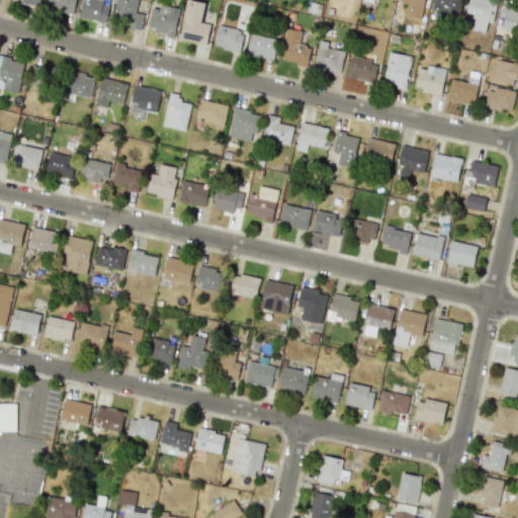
[(47,0),(47,10),(73,13),(74,0),(47,0)]
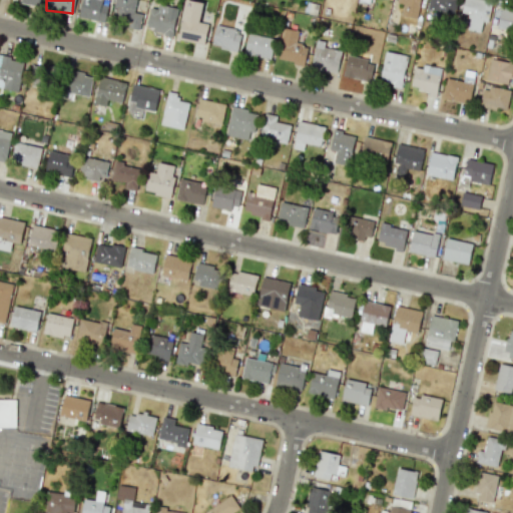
[(98,0),(80,0),(78,18),(104,21),(107,1),(98,0)]
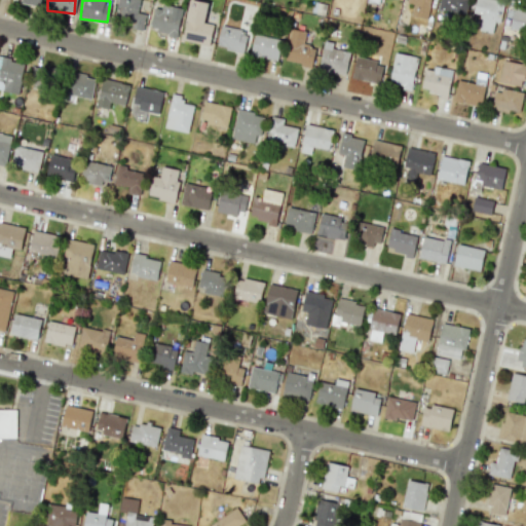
[(145,13),(137,12),(139,0),(117,0),(114,23),(142,28),(145,13)]
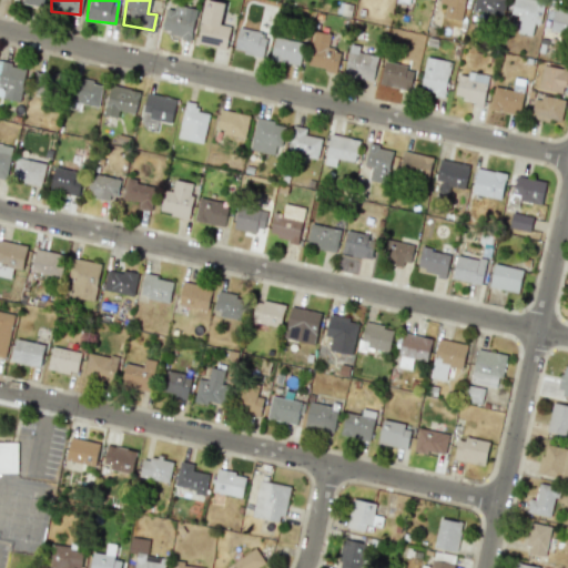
[(203,0),(196,44),(226,49),(230,27),(220,26),(223,2),(210,0),(203,0)]
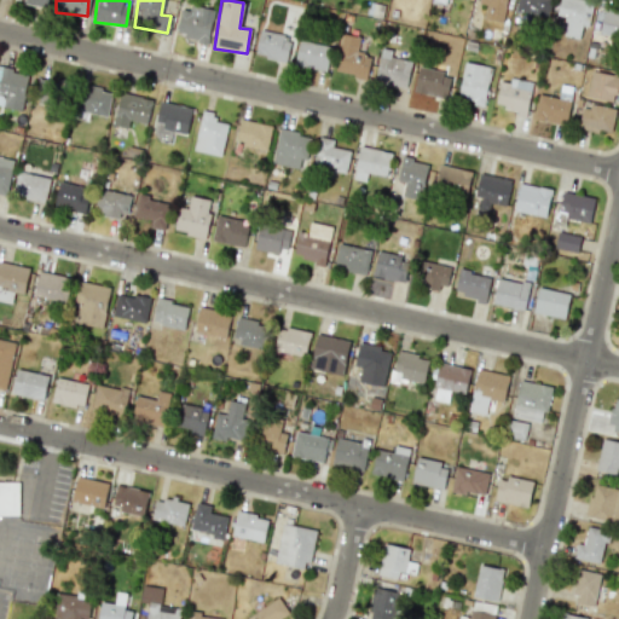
[(479,0),(479,4),(486,5),(482,19),(502,22),(505,0),(479,0)]
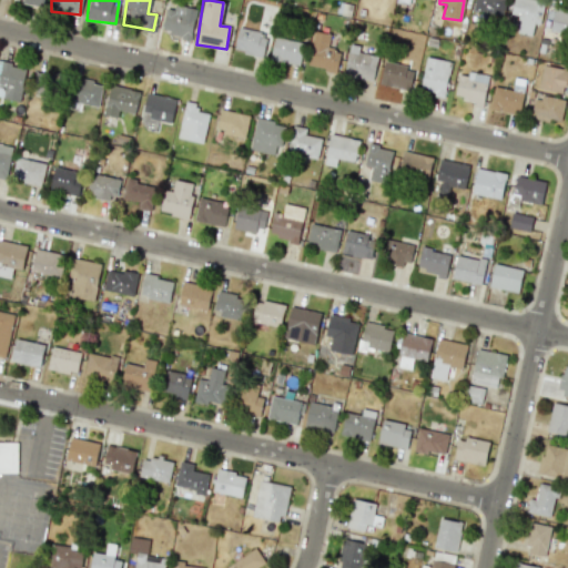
[(506,0),(474,0),(473,10),(504,16),(506,0)]
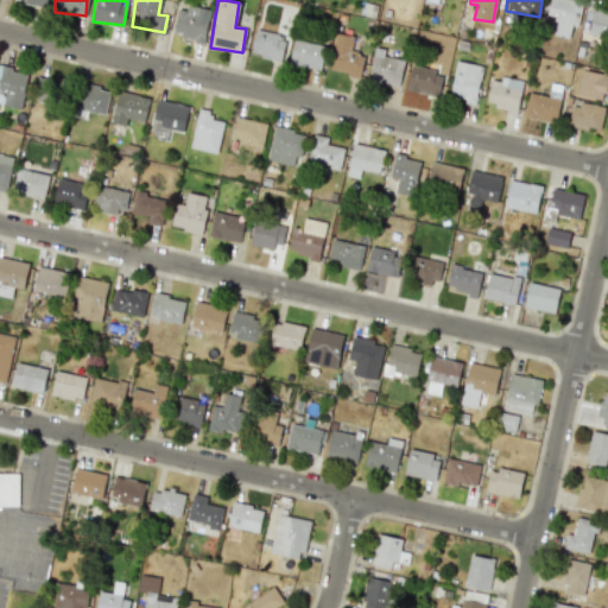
[(549,0),(545,14),(557,18),(553,35),(569,38),(572,25),(577,26),(583,2),(575,0),(549,0)]
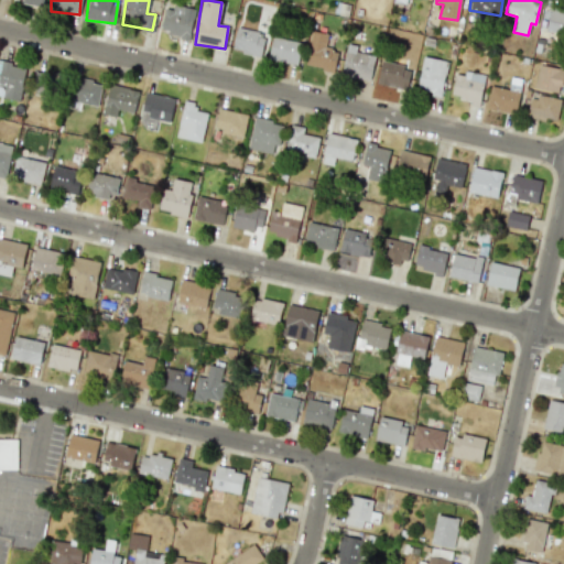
[(190,38),(195,9),(165,3),(160,33),(190,38)]
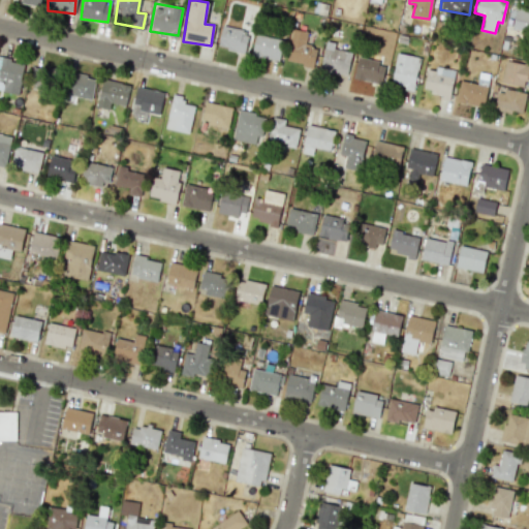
[(528,9),(515,7),(512,29),(528,31),(528,9)]
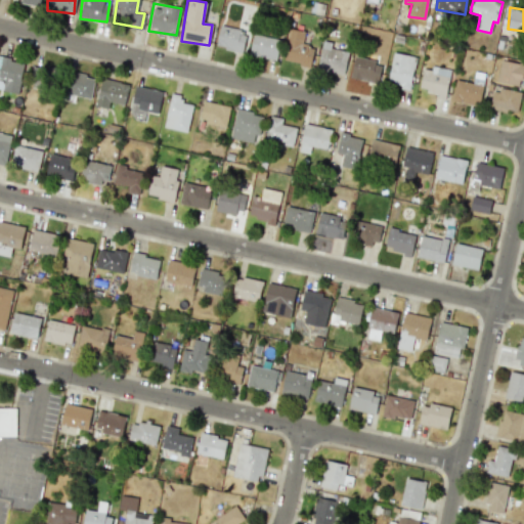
[(237,28),(220,24),(215,46),(243,53),(250,23),(238,20),(237,28)]
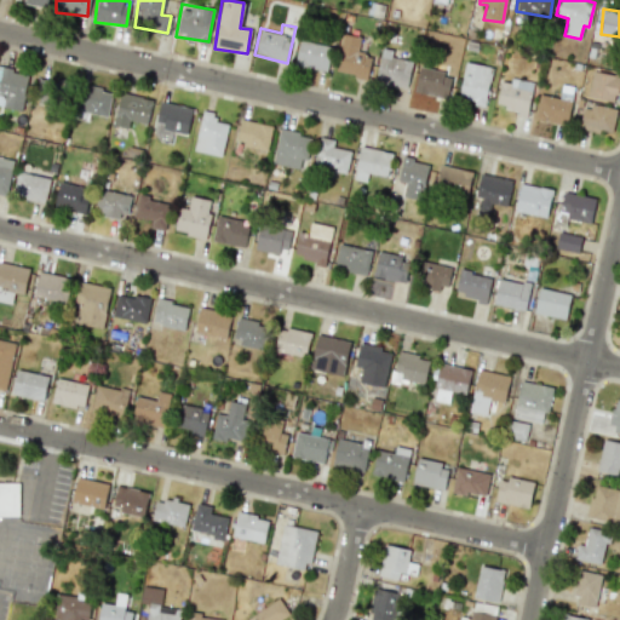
[(368,76),(371,55),(357,53),(360,36),(340,34),(337,73),(368,76)]
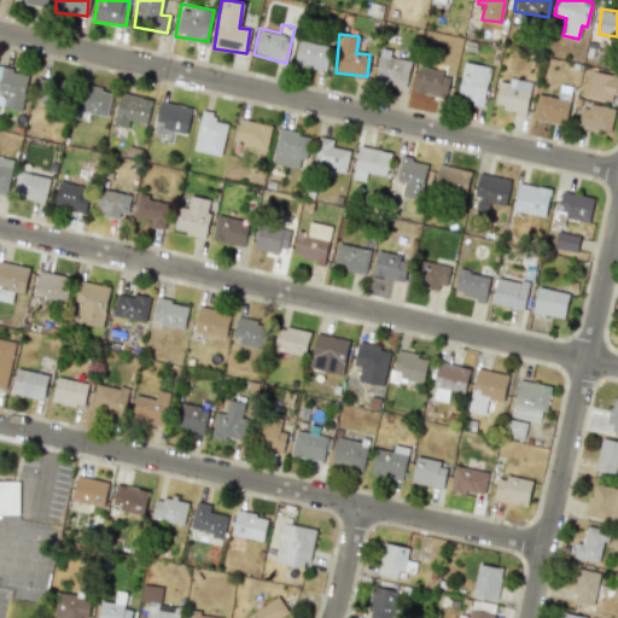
[(332,48),(299,39),(293,63),(325,73),(332,48)]
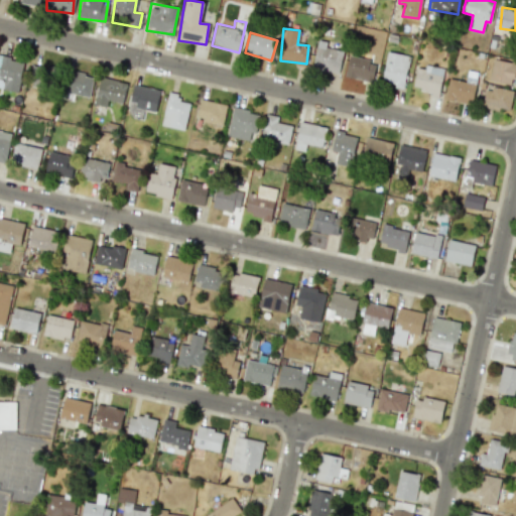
[(343,51),(326,47),(327,42),(317,40),(311,68),(339,74),(343,51)]
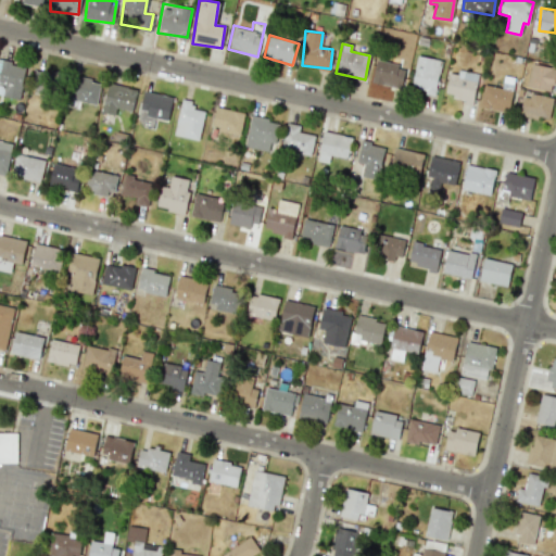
[(436,96),(440,59),(416,57),(413,87),(425,88),(425,95),(436,96)]
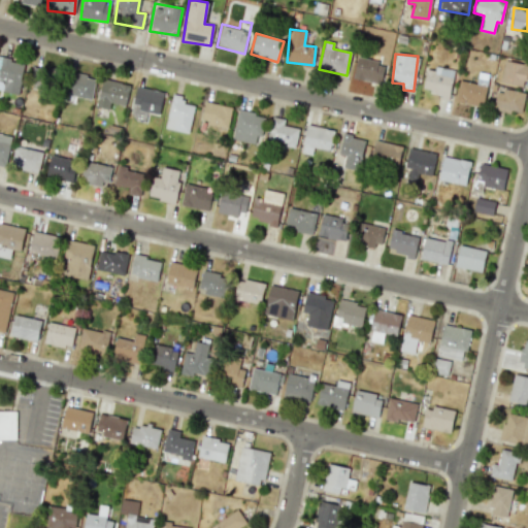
[(0,91),(20,93),(23,63),(9,62),(10,58),(0,56),(0,91)]
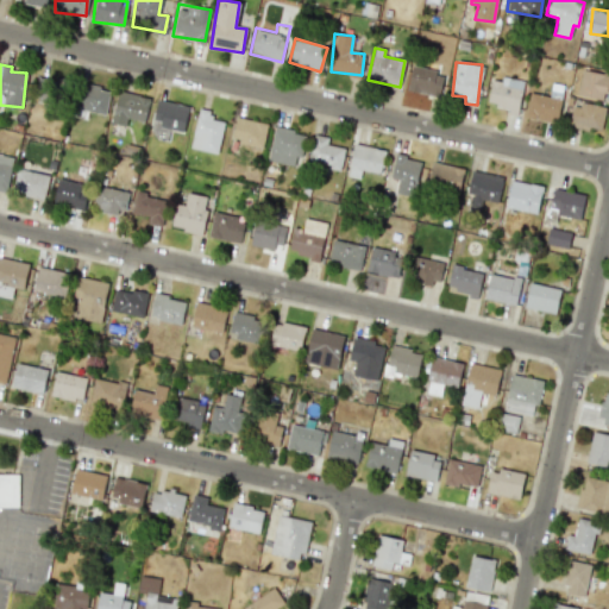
[(407,90),(438,96),(444,73),(413,66),(407,90)]
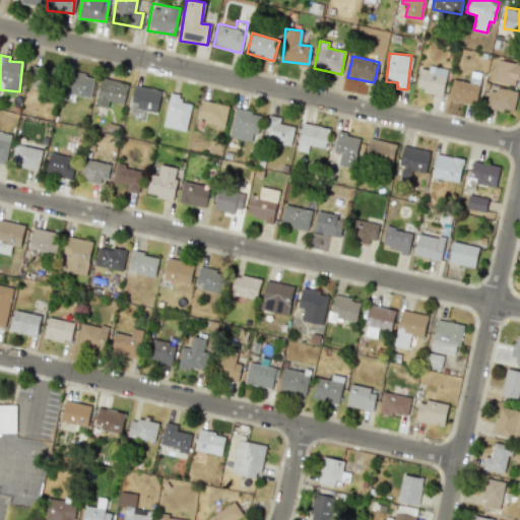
[(516,86),(519,65),(519,64),(497,59),(492,81),(516,86)]
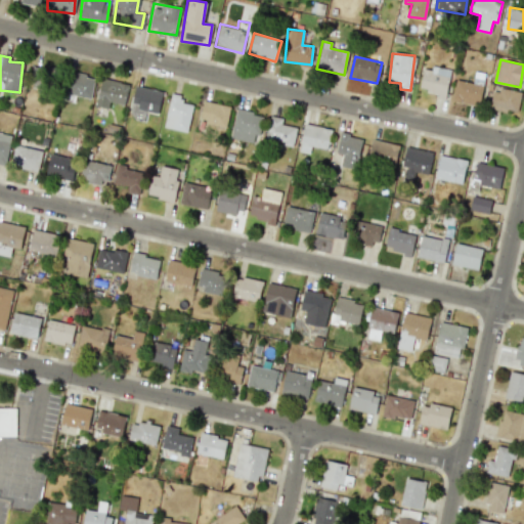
[(431,70),(423,69),(419,91),(445,96),(450,70),(431,66),(431,70)]
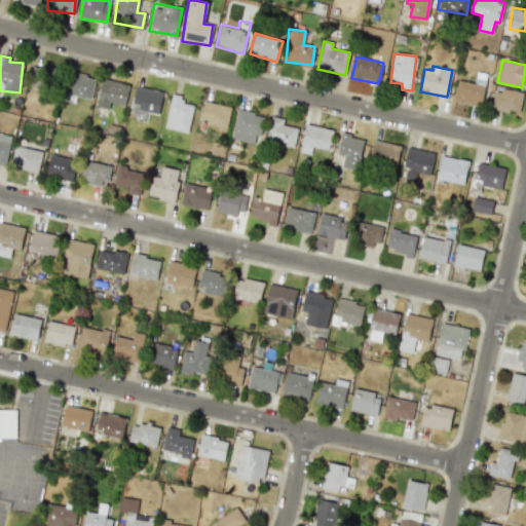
[(89,100),(96,78),(70,72),(65,94),(89,100)]
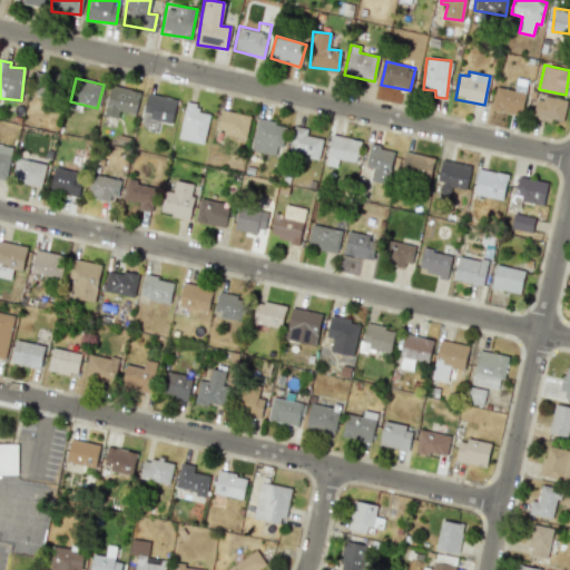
[(117,118),(118,111),(136,114),(138,89),(108,86),(105,116),(117,118)]
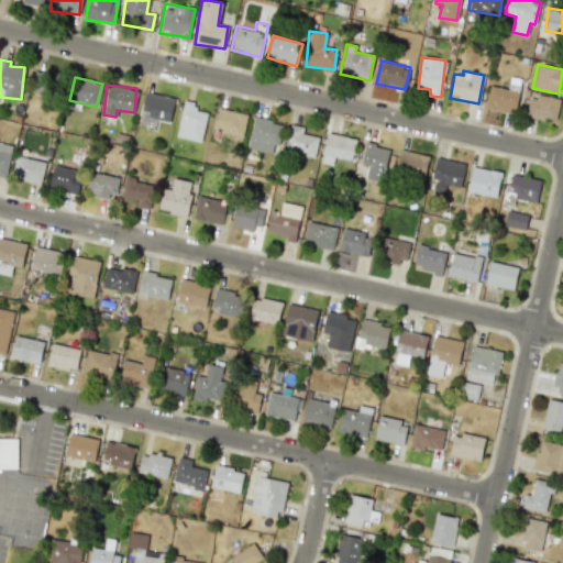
[(169,122),(174,98),(145,92),(139,128),(155,130),(156,120),(169,122)]
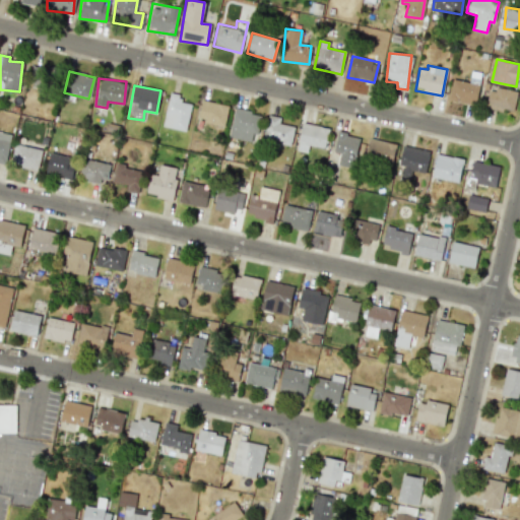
[(517,93),(490,87),(485,107),(512,113),(517,93)]
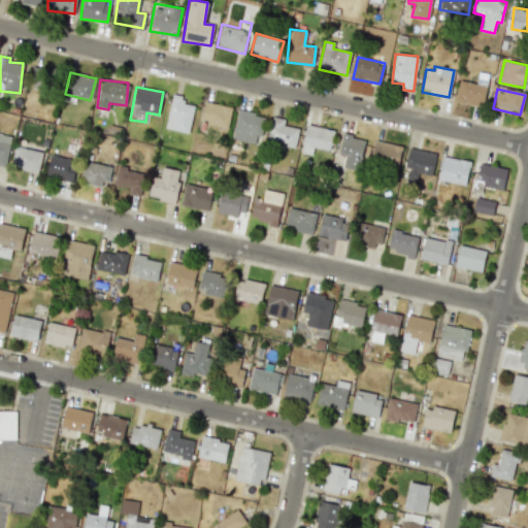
[(164,128),(188,133),(194,106),(183,103),(184,97),(172,94),(164,128)]
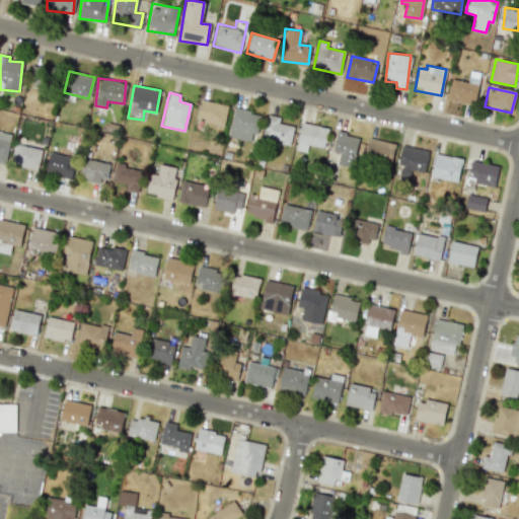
[(197,120),(224,126),(228,105),(201,99),(197,120)]
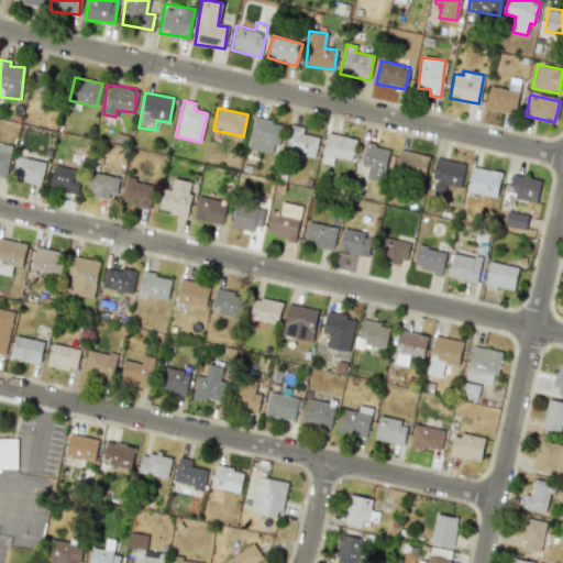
[(280,122),(253,118),(249,150),(276,153),(280,122)]
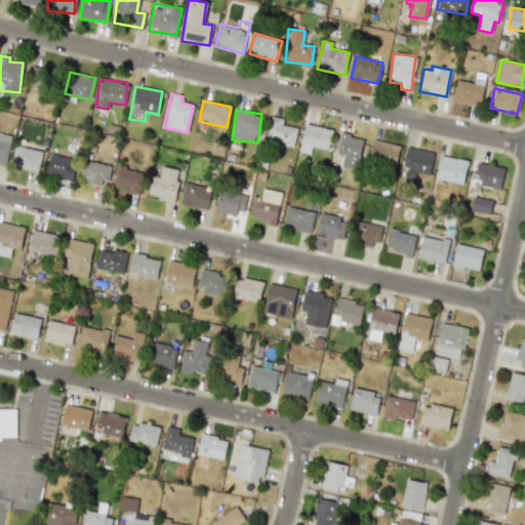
[(297,127),(282,124),(283,119),(270,116),(266,139),(293,146),(297,127)]
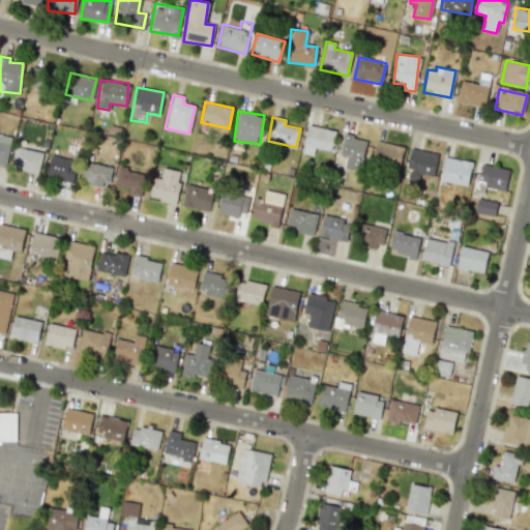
[(315,148),(330,151),(335,131),(308,125),(301,153),(313,155),(315,148)]
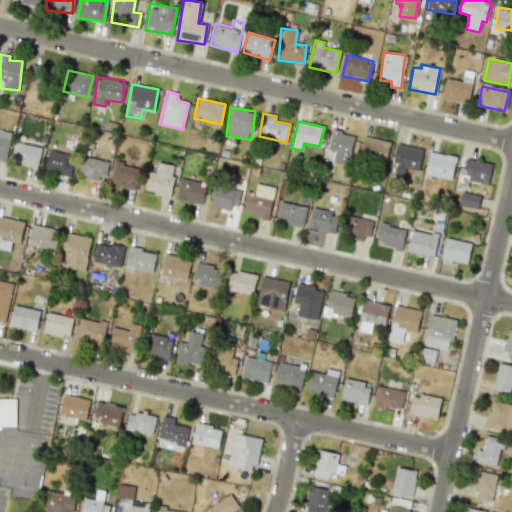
[(0,159),(4,161),(11,132),(0,129),(0,159)]
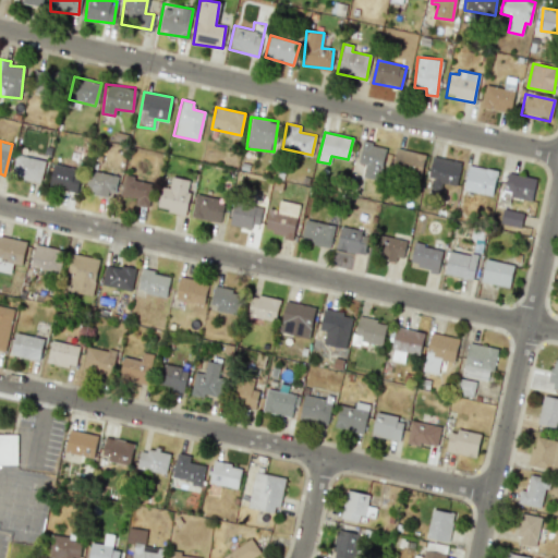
[(358,164),(364,165),(362,177),(379,180),(386,147),(362,142),(358,164)]
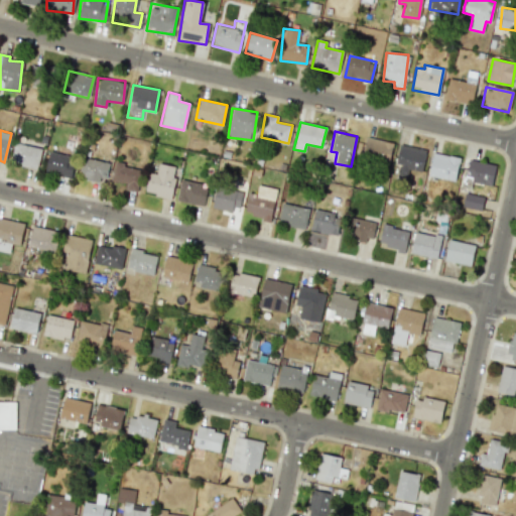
[(392,142),(366,137),(362,159),(388,164),(392,142)]
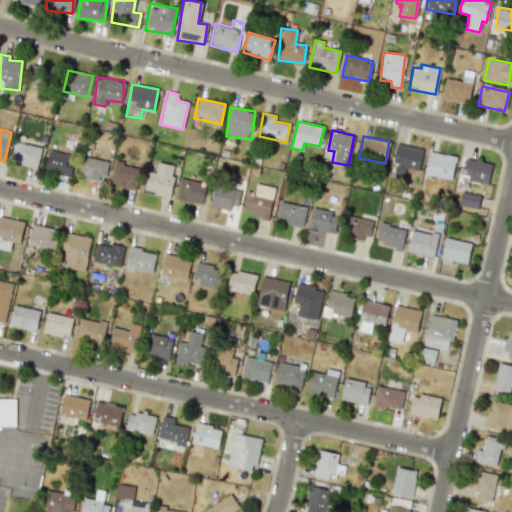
[(40,146),(13,143),(11,163),(37,166),(40,146)]
